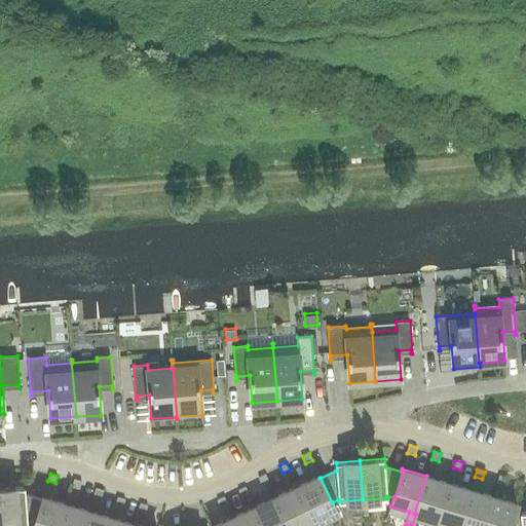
[(269,482),(266,475),(259,478),(262,485),(269,482)]
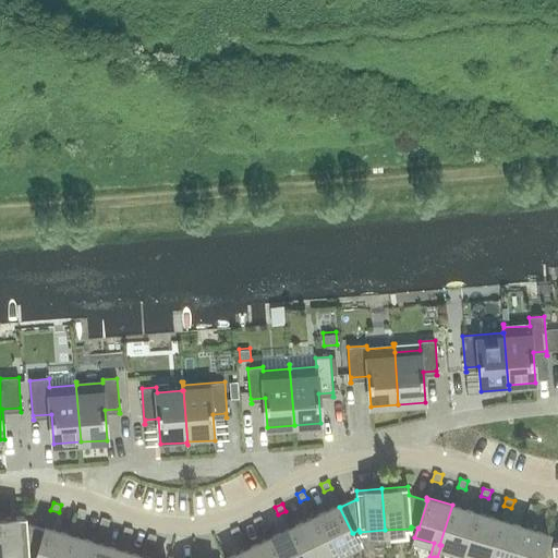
[(358,542),(353,533),(352,533),(339,507),(340,507),(339,505),(315,516),(334,554),(332,554),(334,557),(342,557),(339,550),(358,542)]
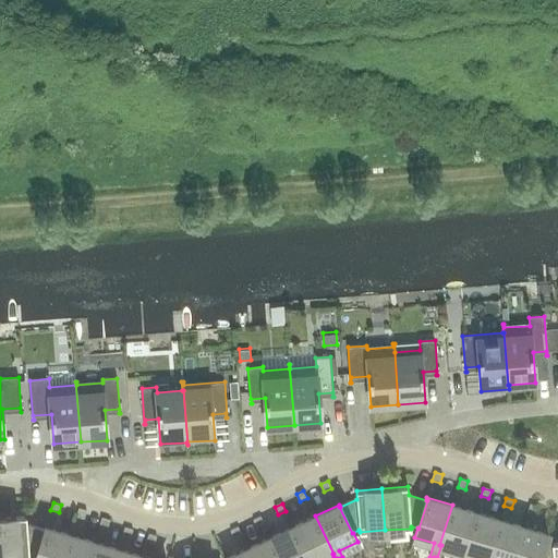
[(463,553),(475,512),(452,505),(439,545),(441,545),(458,550),(455,557),(463,557),(465,553),(463,553)]
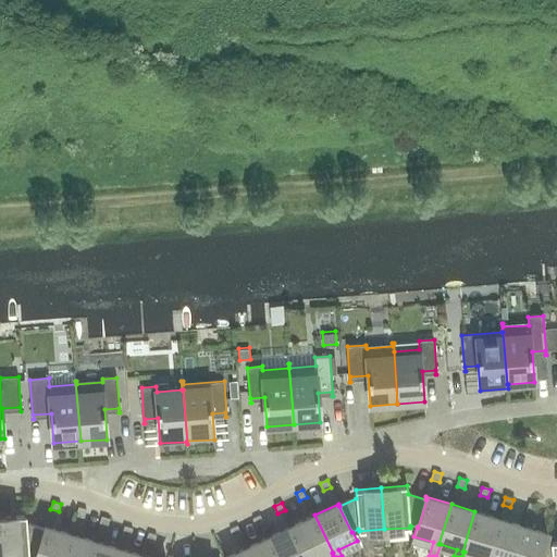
[(537,506),(529,504),(527,512),(535,515),(537,506)]
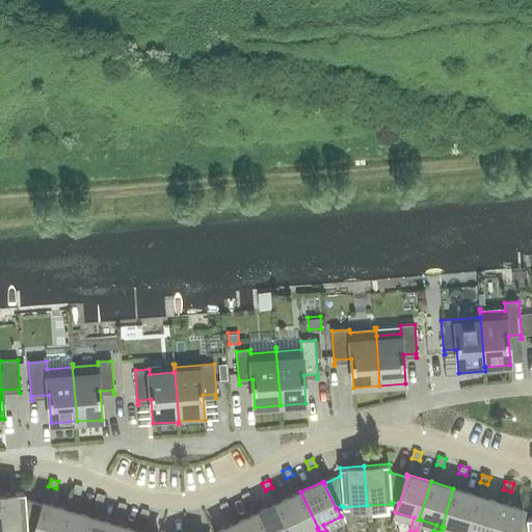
[(83,487),(75,484),(73,493),(80,495),(83,487)]
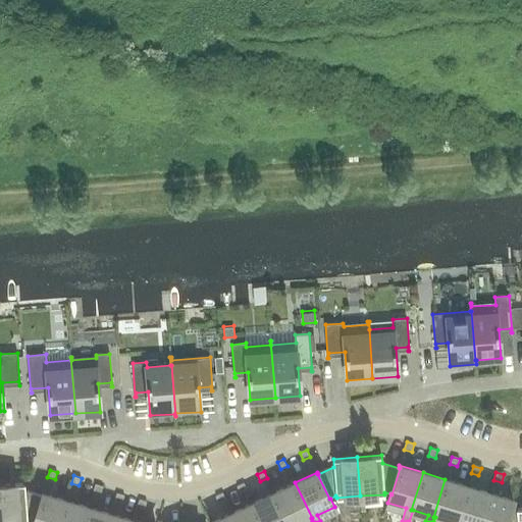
[(456,521),(467,486),(445,479),(433,517),(435,517),(451,521),(450,521),(456,521)]
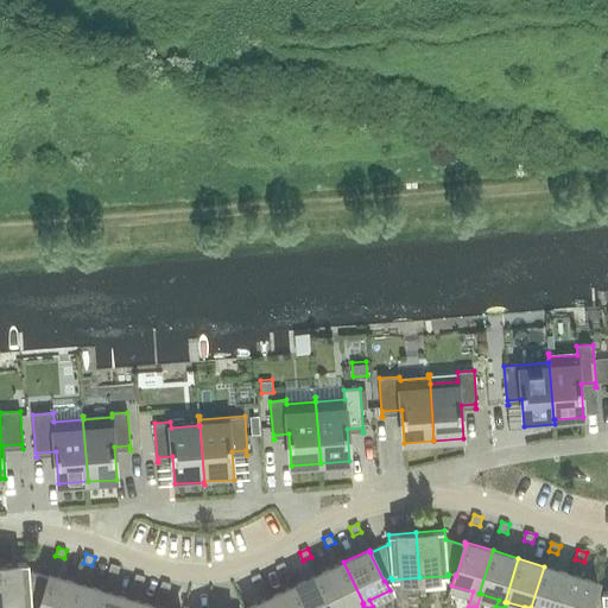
[(363,603),(343,562),(320,574),(335,607),(352,607),(362,603),(363,603)]
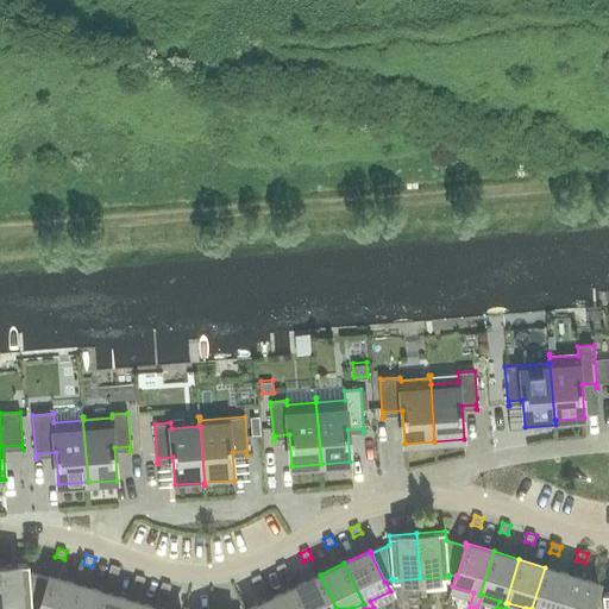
[(30,564),(1,566),(4,608),(30,608),(33,608),(32,607),(39,608),(41,608),(50,578),(49,578),(30,572),(30,564)]
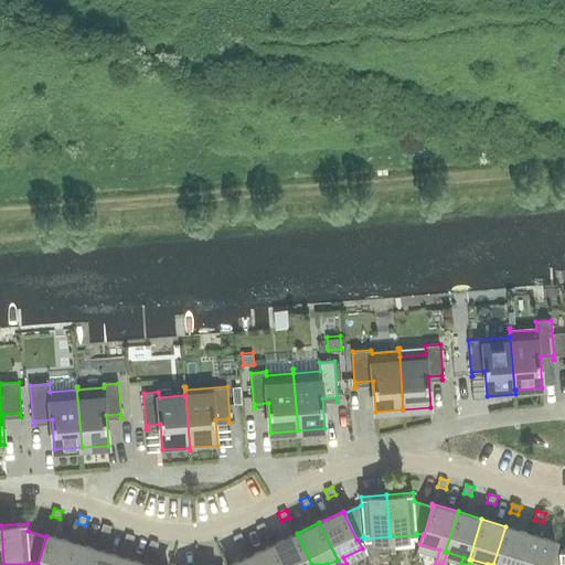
[(268,531),(264,523),(256,526),(260,535),(268,531)]
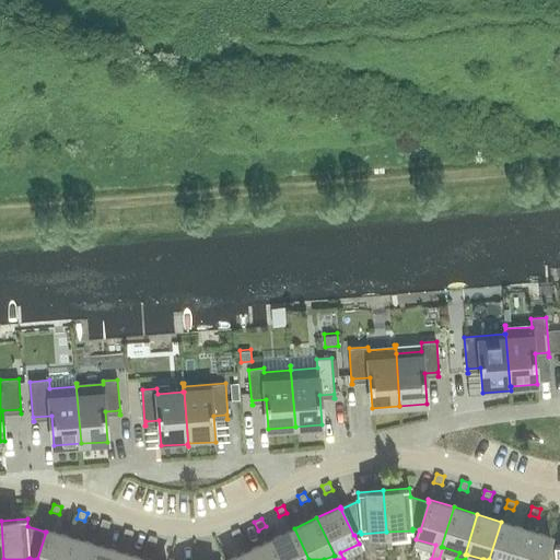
[(111,522),(103,520),(100,528),(108,531),(111,522)]
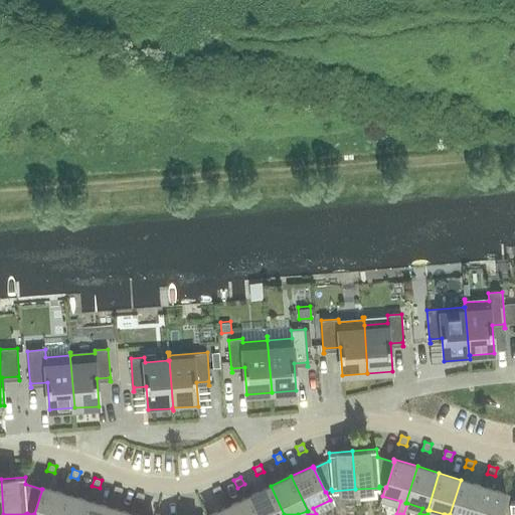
[(474,514),(483,486),(461,480),(450,514),(474,514)]
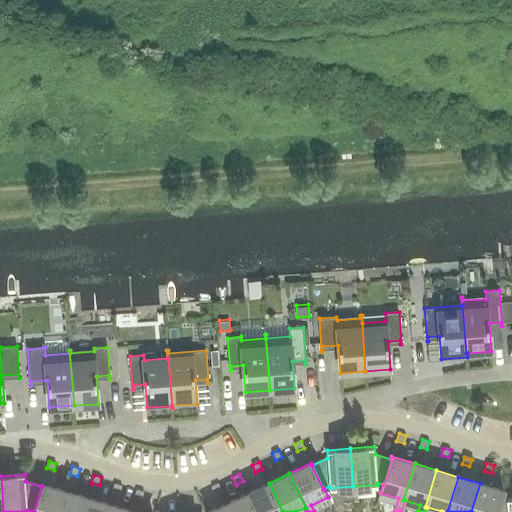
[(282,511),(269,483),(248,493),(257,511),(282,511)]
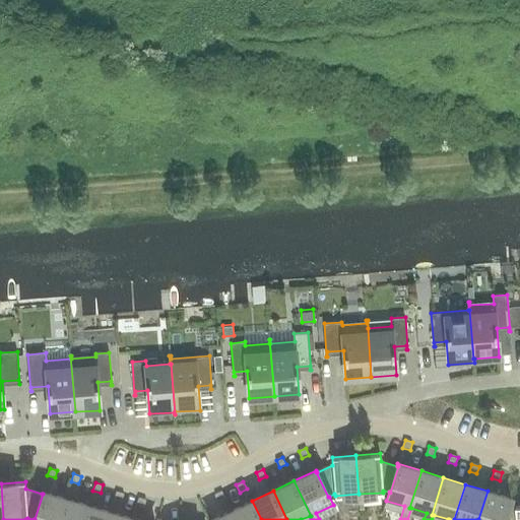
[(503,519),(508,507),(509,507),(511,498),(488,491),(478,519),(503,519)]
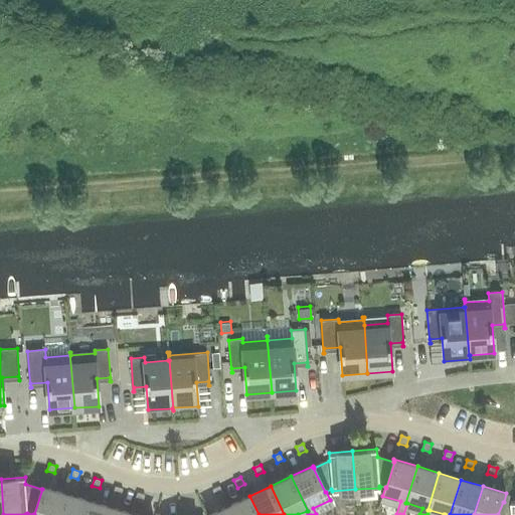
[(58,514),(65,494),(42,487),(41,489),(42,489),(34,514),(33,514),(58,514)]
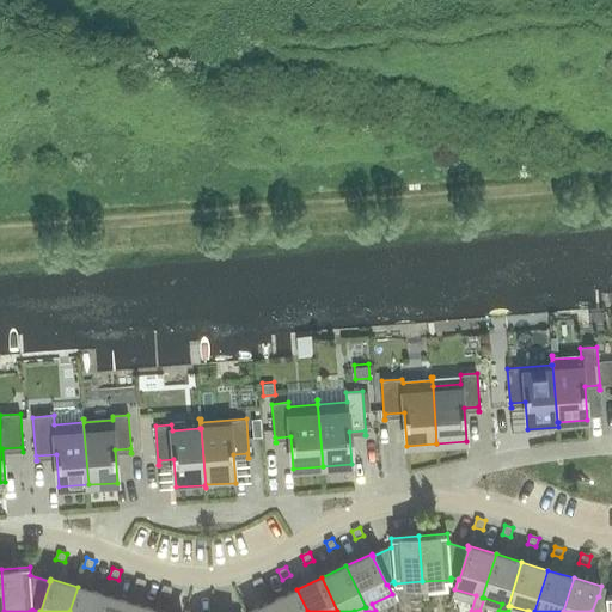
[(146,581),(138,579),(134,587),(144,591),(146,581)]
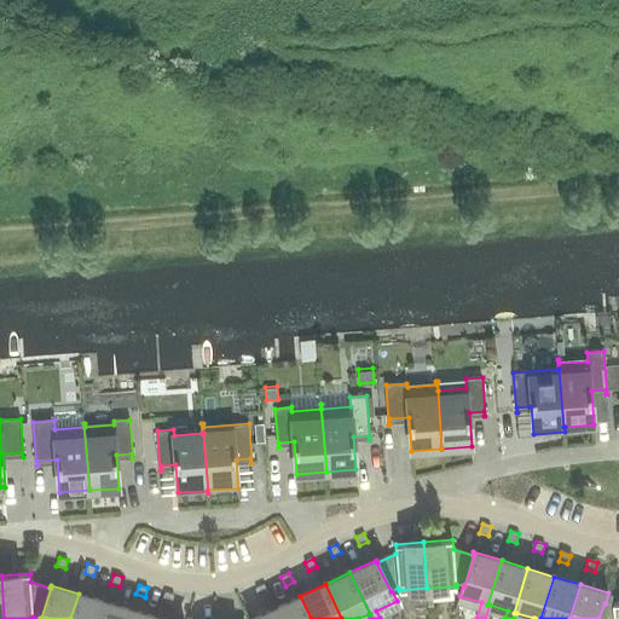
[(265,585),(256,589),(260,597),(268,594),(265,585)]
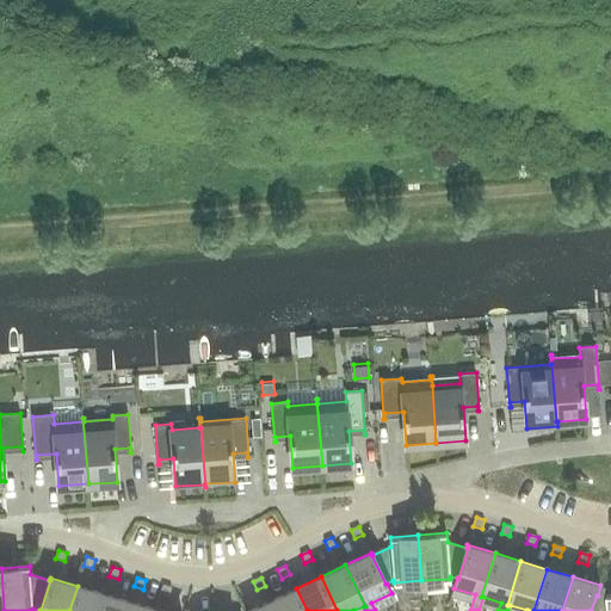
[(170,597),(172,587),(164,585),(160,593),(170,597)]
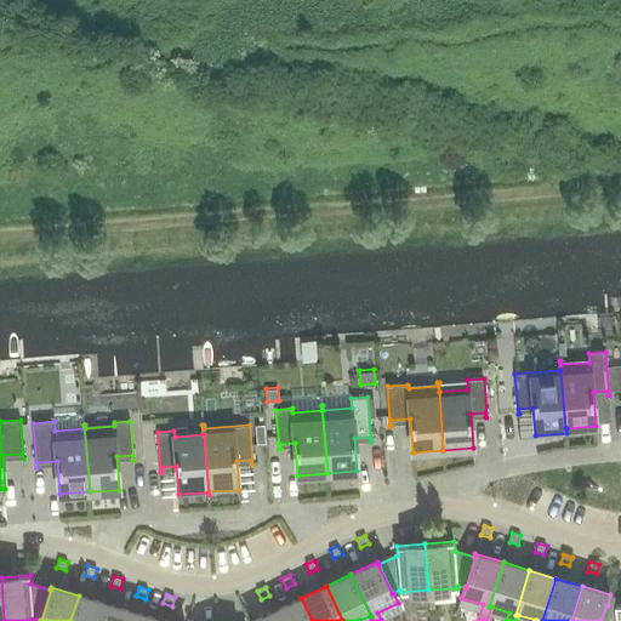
[(100,620),(106,603),(79,596),(70,620),(100,620)]
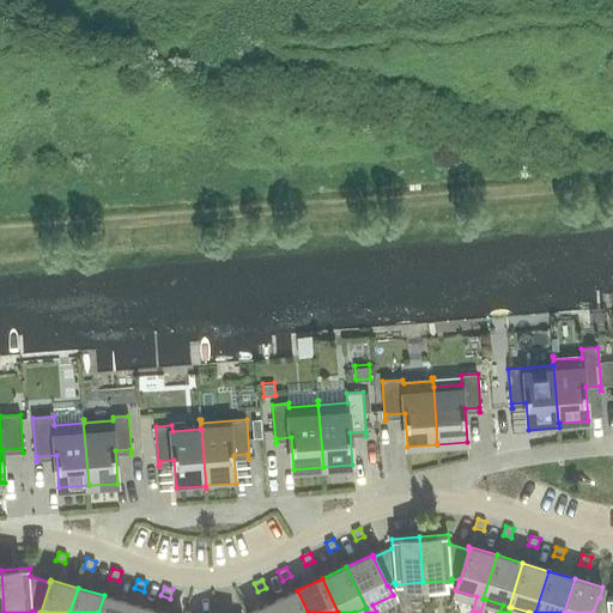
[(308,612),(297,590),(273,602),(278,612),(308,612)]
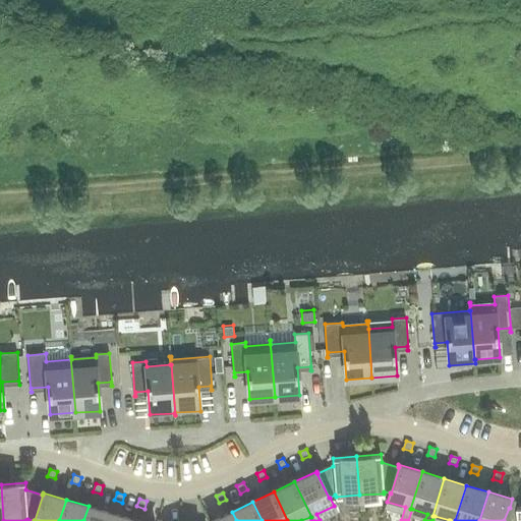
[(108,520),(111,513),(89,506),(83,520),(108,520)]
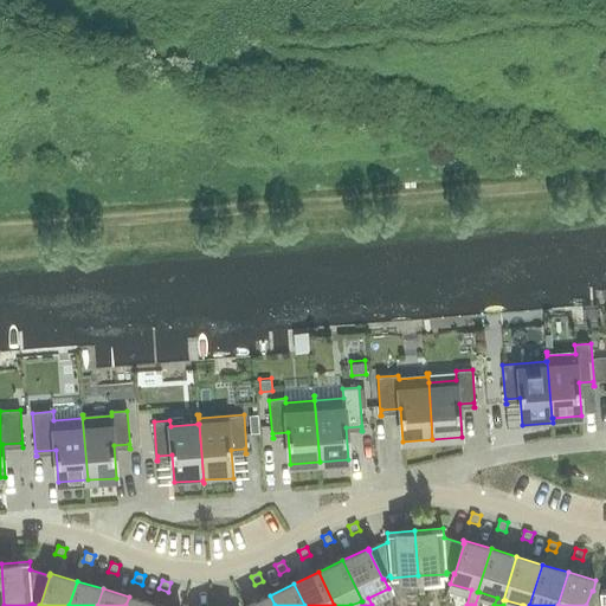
[(605,605),(605,590),(599,591),(600,593),(593,591),(592,591),(586,605),(605,605)]
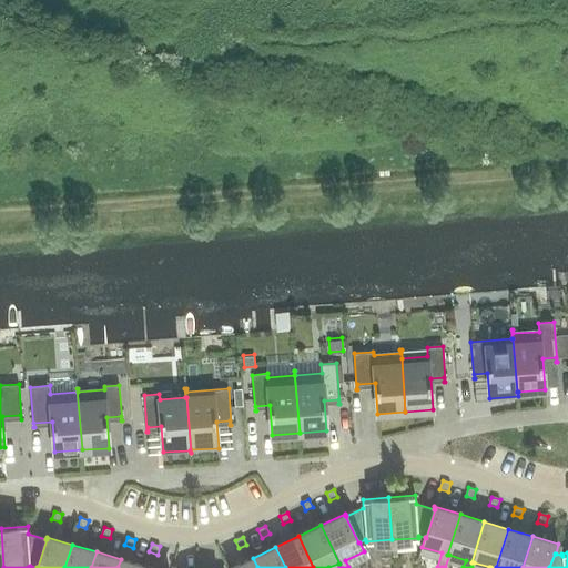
[(257,567),(253,558),(231,567),(257,567)]
